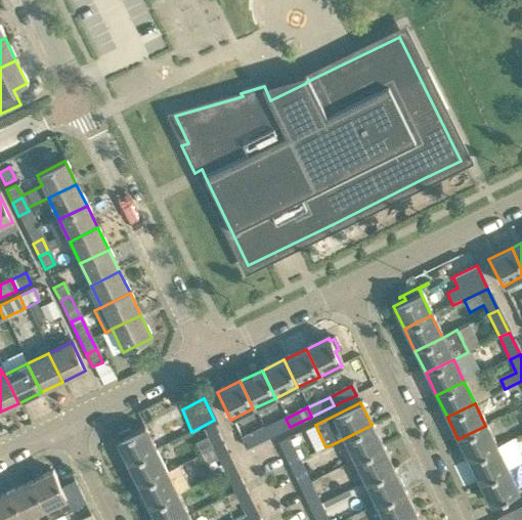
[(267,438),(290,427),(286,419),(263,429),(267,438)]
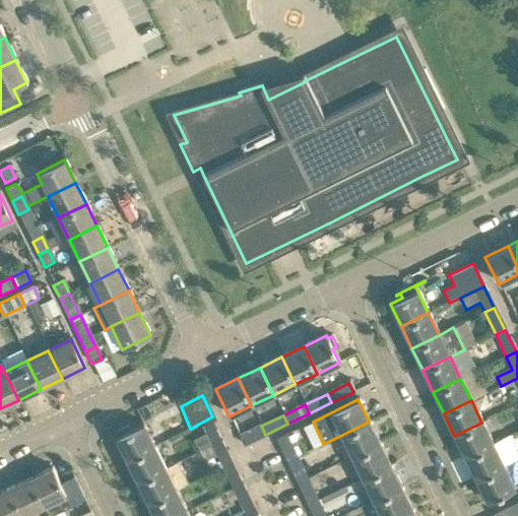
[(211,423),(214,422),(212,416),(203,422),(204,426),(201,428),(204,434),(194,440),(200,451),(220,442),(211,423)]
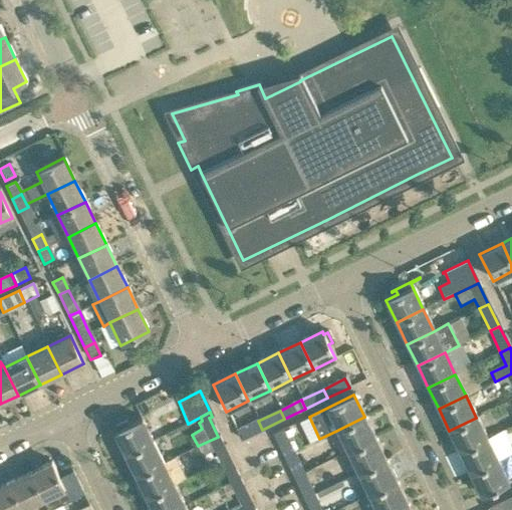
[(347,452),(374,439),(364,417),(336,431),(347,452)]
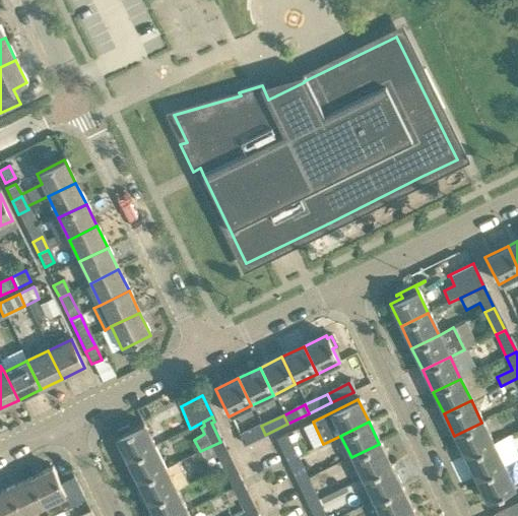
[(465,458),(493,444),(481,423),(454,436),(465,458)]
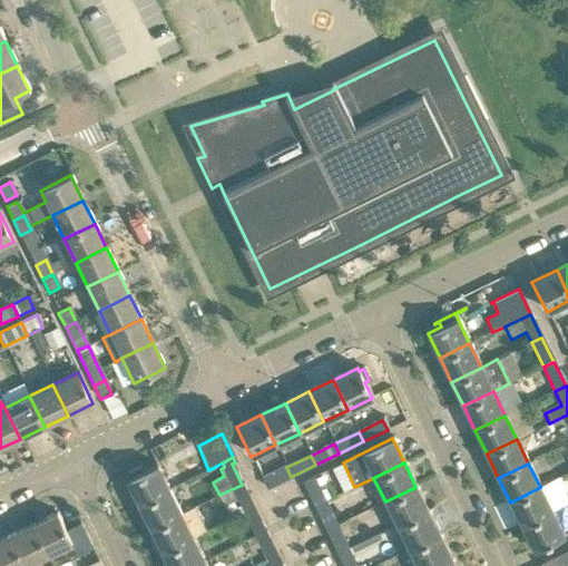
[(168,490),(156,466),(140,474),(138,469),(128,475),(129,479),(126,480),(138,505),(168,490)]
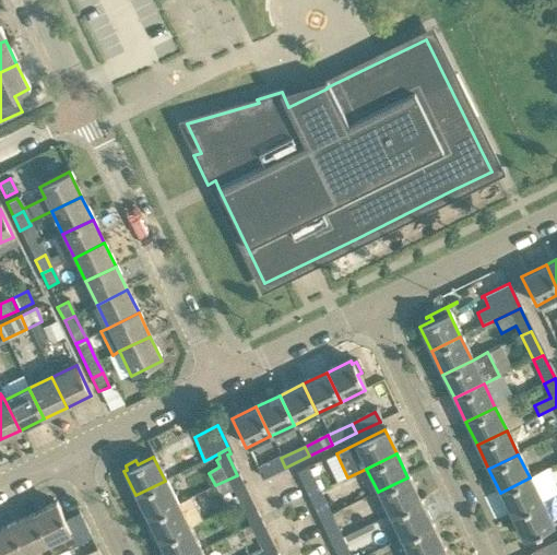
[(261,480),(285,468),(281,458),(256,471),(261,480)]
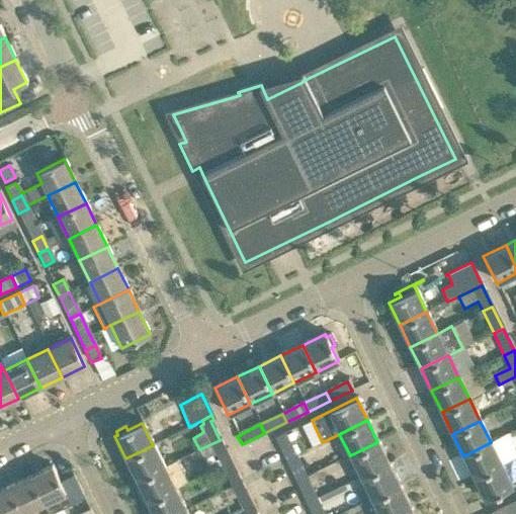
[(284,433),(273,438),(284,460),(295,455),(284,433)]
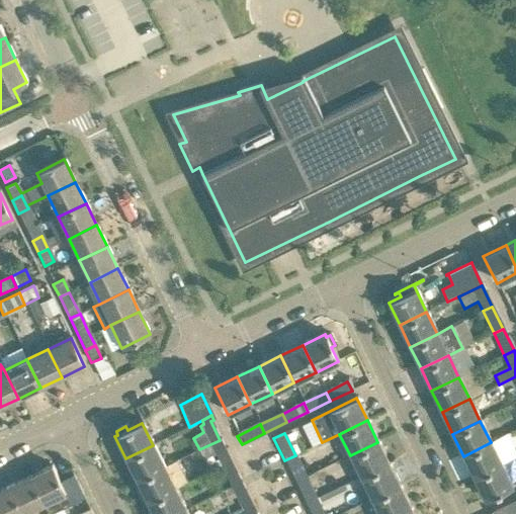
[(221,466),(230,461),(220,440),(199,449),(204,460),(215,455),(221,466)]
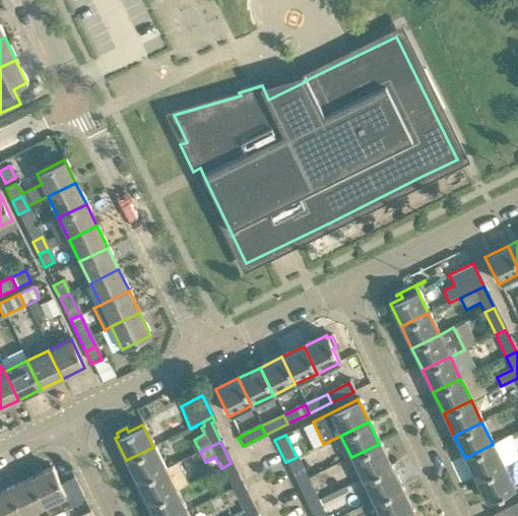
[(362,479),(390,466),(379,444),(351,457),(362,479)]
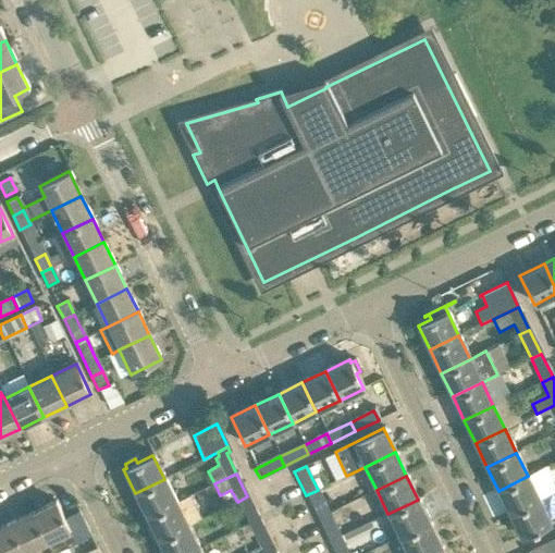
[(509,514),(539,500),(528,476),(498,491),(509,514)]
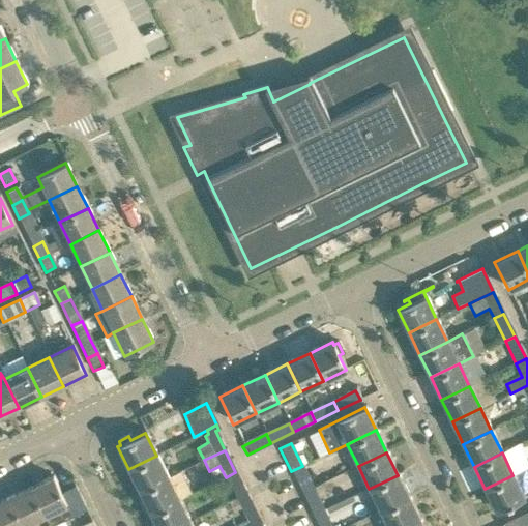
[(140,492),(168,478),(156,456),(128,469),(140,492)]
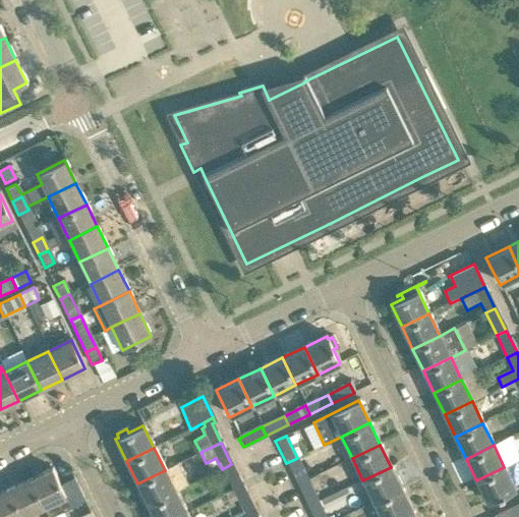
[(297,485),(307,480),(297,458),(286,463),(297,485)]
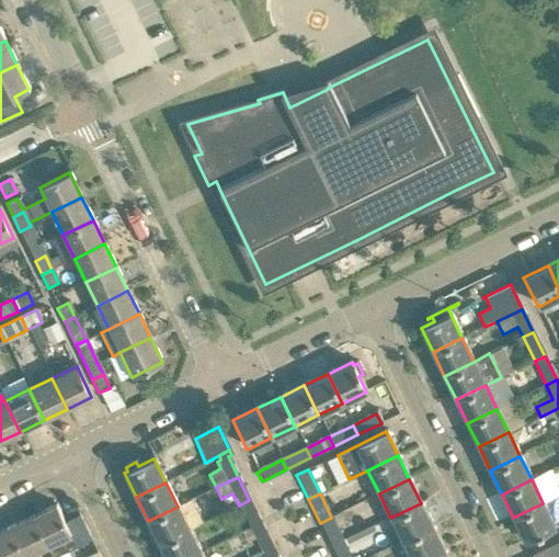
[(250,529),(261,524),(249,500),(239,506),(250,529)]
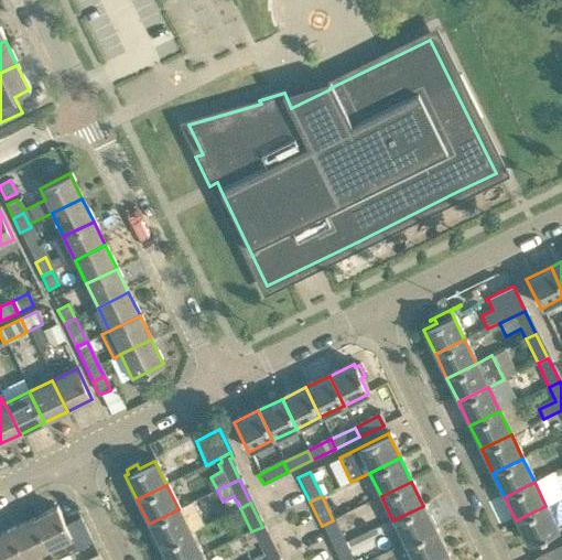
[(404,544),(434,529),(423,506),(392,520),(404,544)]
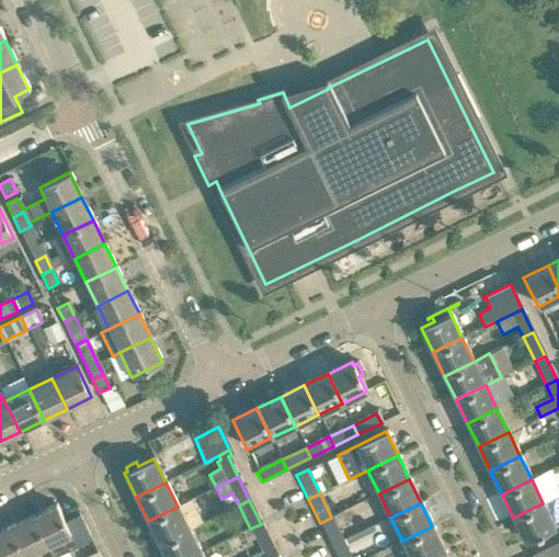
[(525,542),(555,527),(543,503),(513,518),(525,542)]
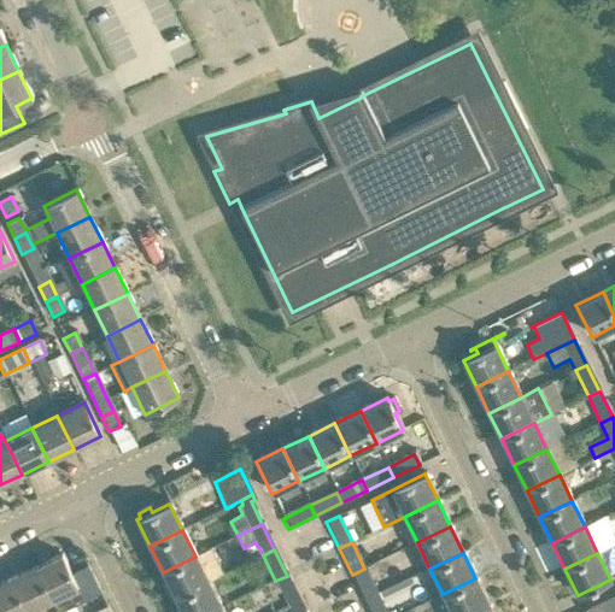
[(65,611),(78,605),(100,595),(87,569),(71,576),(60,555),(35,568),(51,600),(56,611),(65,611)]
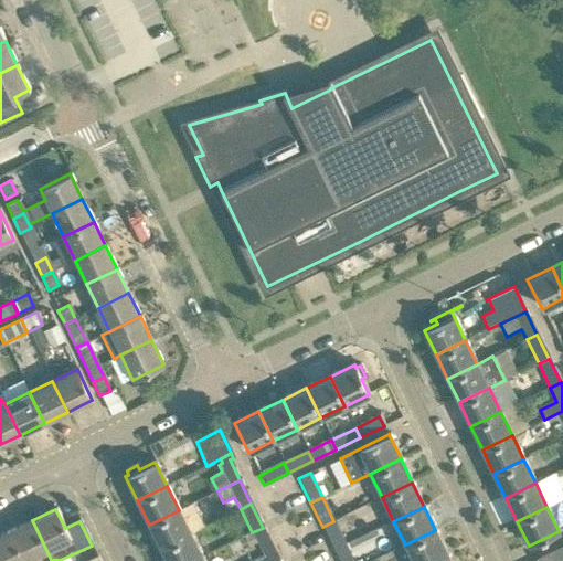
[(160,548),(190,533),(179,510),(149,525),(160,548)]
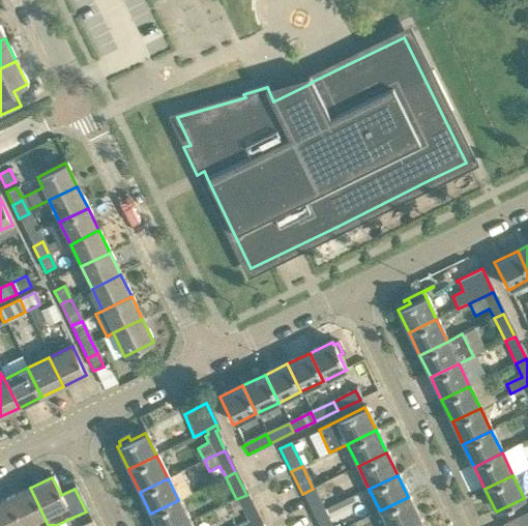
[(24,525),(44,516),(30,488),(8,498),(22,525),(24,525)]
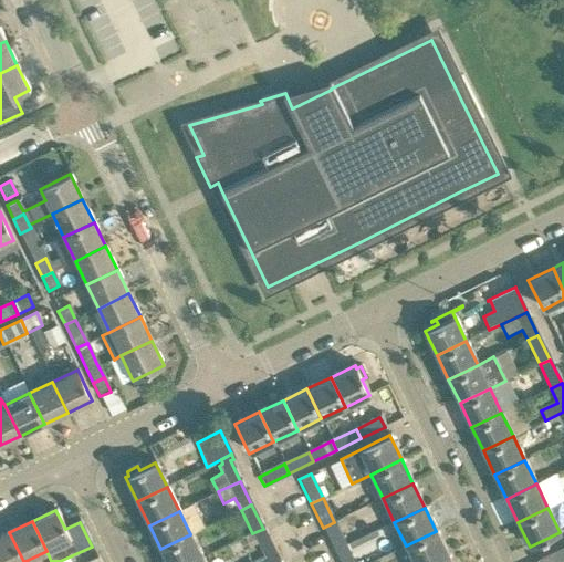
[(335,551),(346,545),(354,542),(345,523),(336,528),(334,522),(323,528),(335,551)]
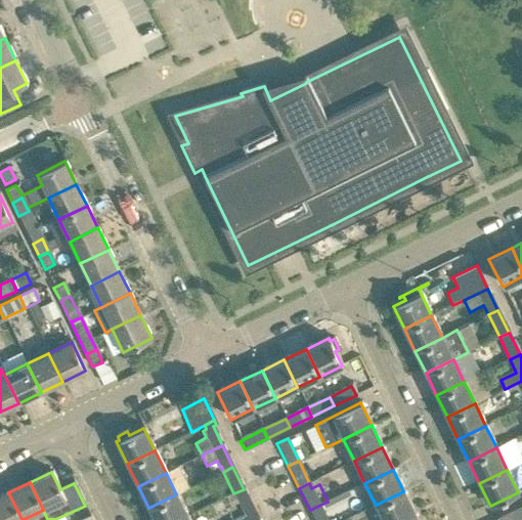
[(233,493),(224,497),(229,508),(238,504),(245,516),(254,511),(244,489),(233,493)]
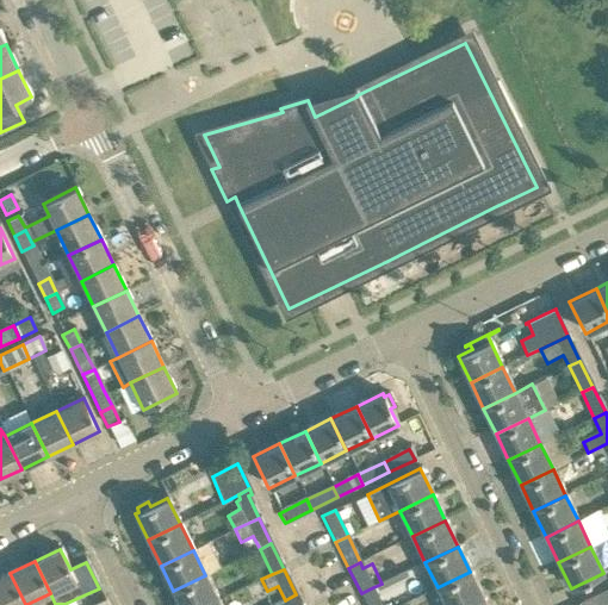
[(469,604),(483,598),(470,572),(438,587),(446,604),(469,604)]
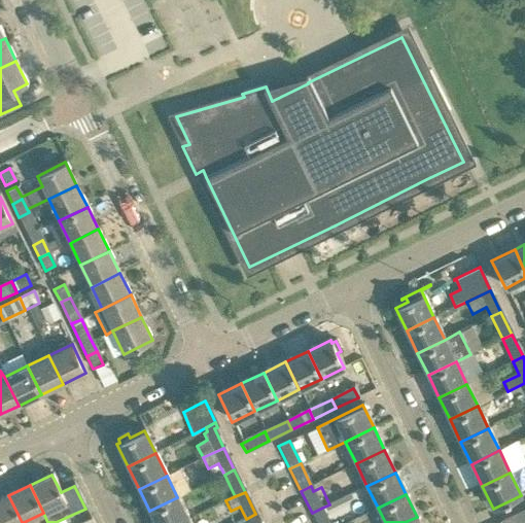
[(22,522),(8,495),(0,499),(0,522),(22,522)]
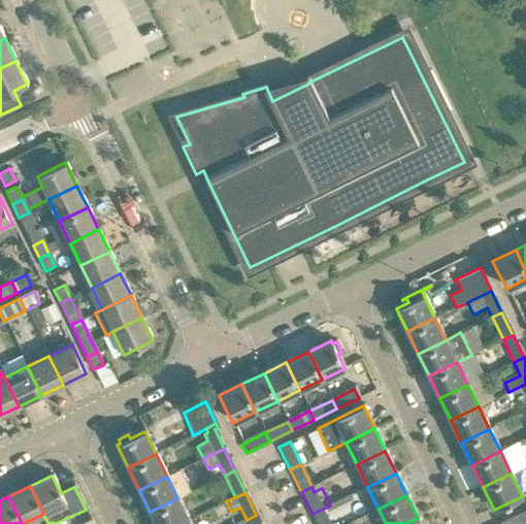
[(184,523),(189,521),(177,498),(150,512),(156,523),(184,523)]
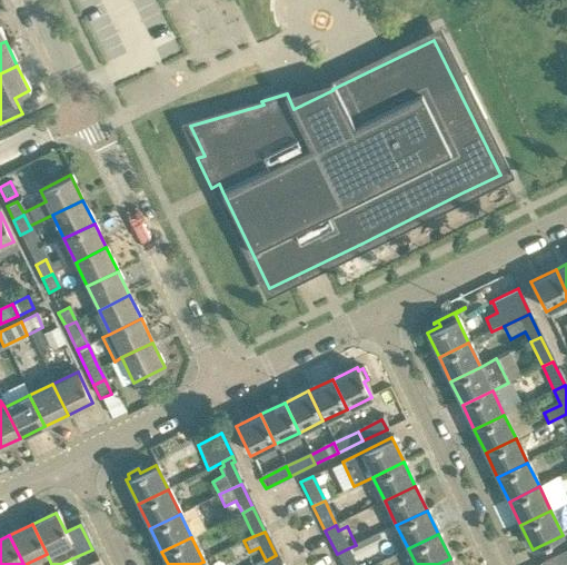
[(355,564),(348,548),(337,554),(341,564),(355,564)]
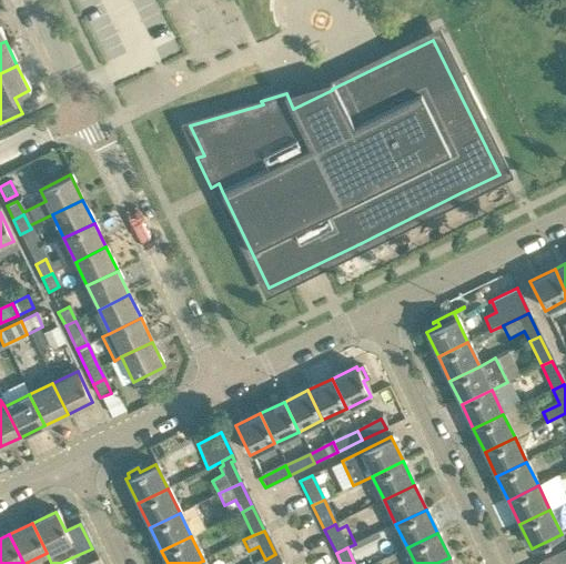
[(280,563),(275,554),(265,560),(266,563),(280,563)]
